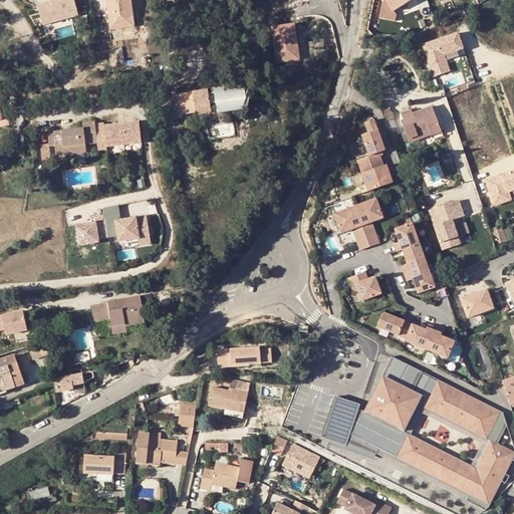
[(74,0),(57,0),(38,5),(43,25),(78,15),(74,0)]
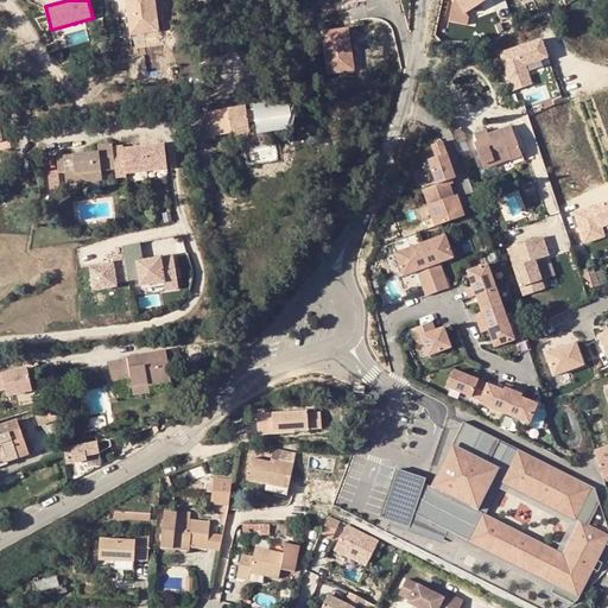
[(153,0),(126,0),(128,17),(118,18),(119,36),(158,31),(153,0)]
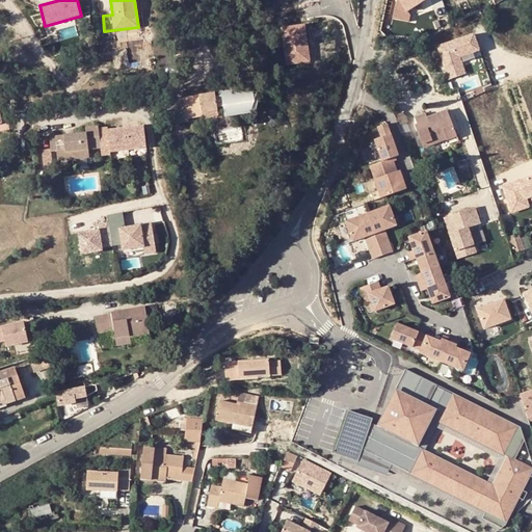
[(396,0),(393,19),(408,22),(409,16),(407,11),(426,0),(396,0)]
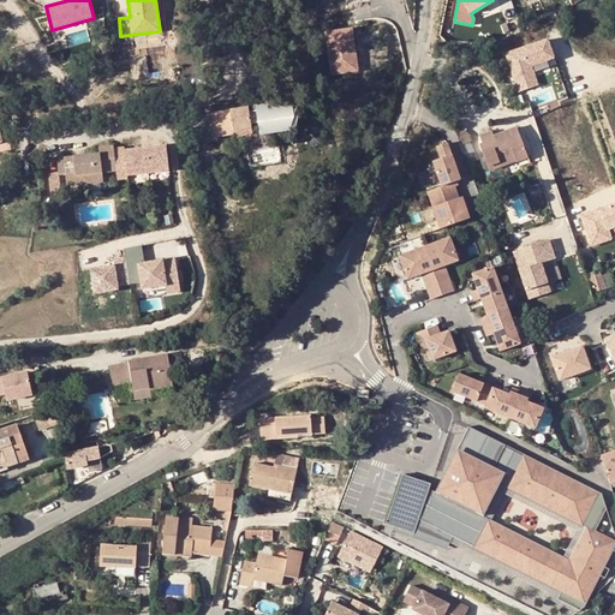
[(326,33),(332,75),(358,71),(352,29),(326,33)]
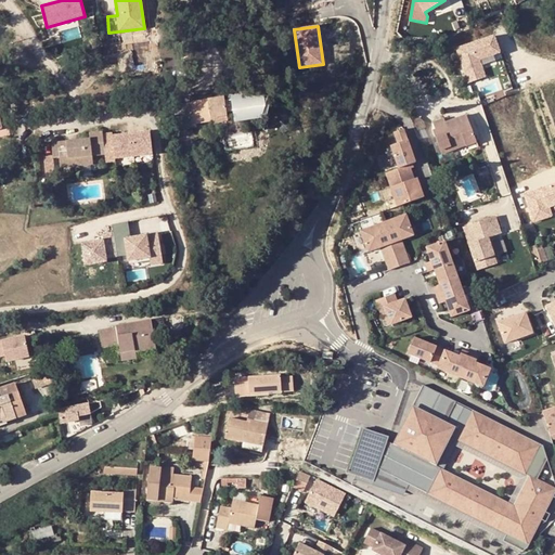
[(500,52),(494,36),(456,49),(468,84),(486,77),(479,60),(500,52)]
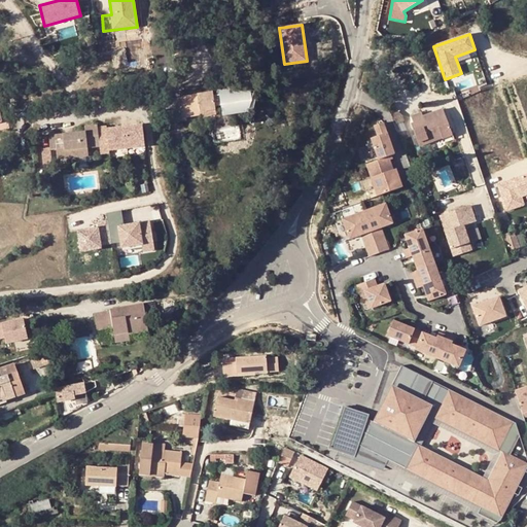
[(223,107),(224,115),(234,113),(253,109),(254,99),(251,100),(255,92),(246,86),(244,91),(213,96),(215,108),(223,107)]
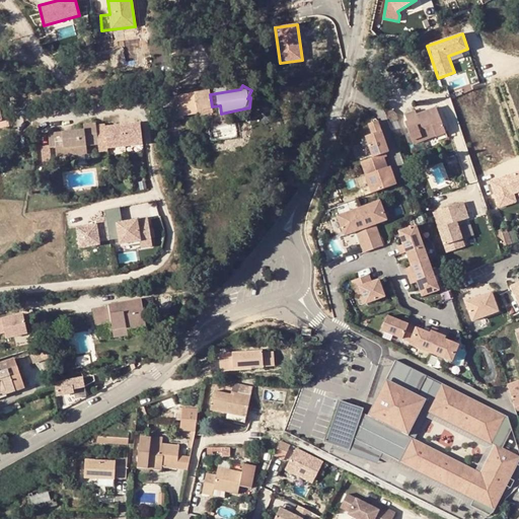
[(212,106),(210,94),(210,90),(202,92),(171,97),(175,121),(183,119),(183,117),(198,114),(198,112),(213,108),(212,106)]
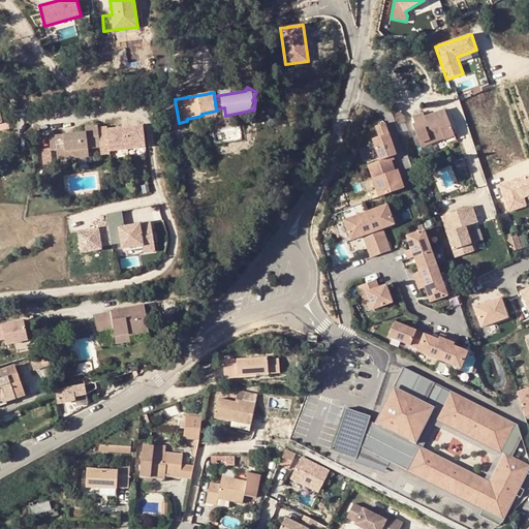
[(442,135),(444,138),(444,141),(454,136),(444,110),(426,118),(424,114),(412,118),(414,124),(412,125),(422,148),(431,145),(429,141),(442,135)]
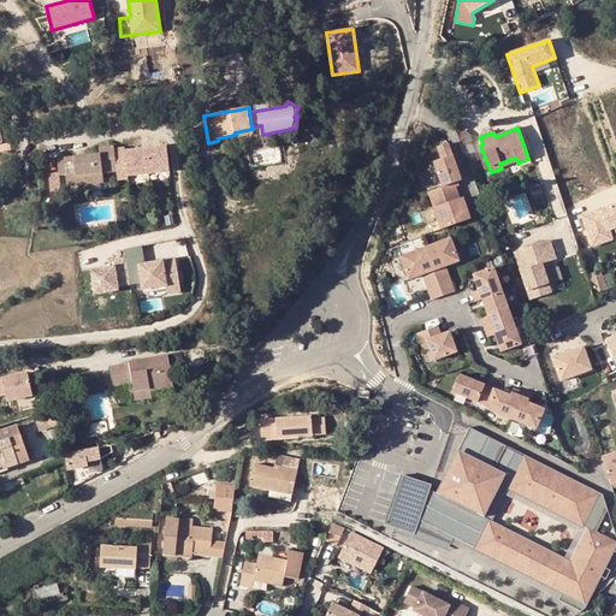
[(460,182),(446,144),(436,148),(440,160),(433,163),(442,188),(452,184),(460,182)]
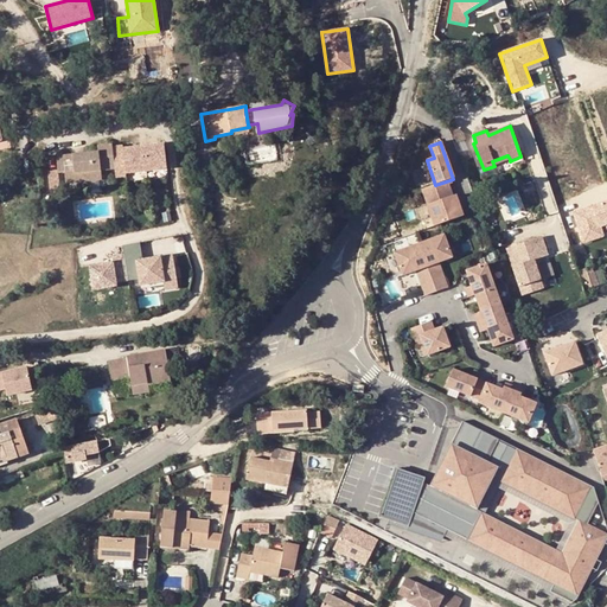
[(101,171),(115,170),(113,147),(112,145),(98,146),(98,152),(57,157),(58,171),(48,172),(50,191),(59,190),(58,173),(65,172),(66,183),(85,180),(102,179),(101,171)]
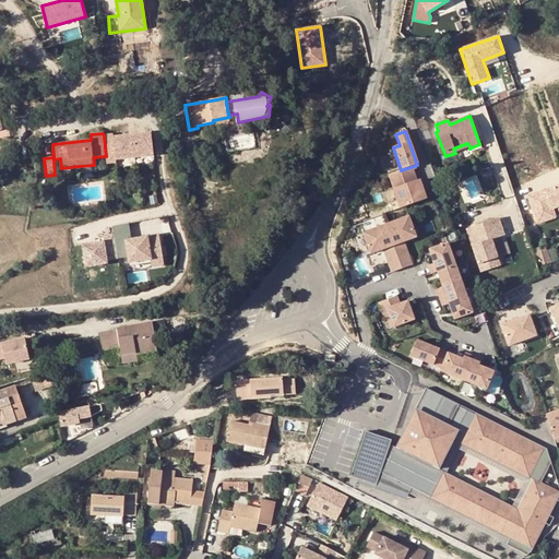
[(152,133),(132,135),(134,158),(154,156),(152,133)]
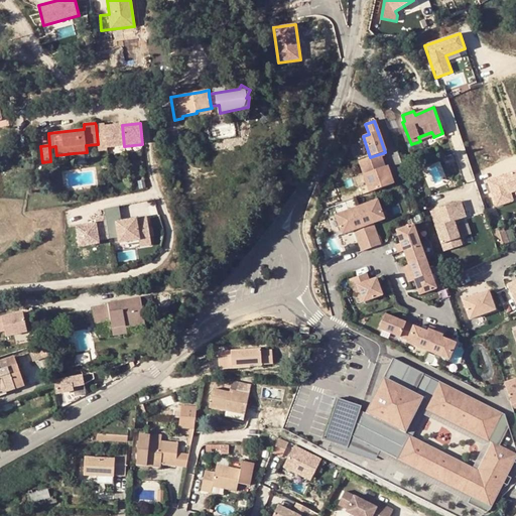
[(104,124),(96,125),(98,144),(98,151),(107,150),(107,148),(124,146),(122,125),(105,127),(104,124)]
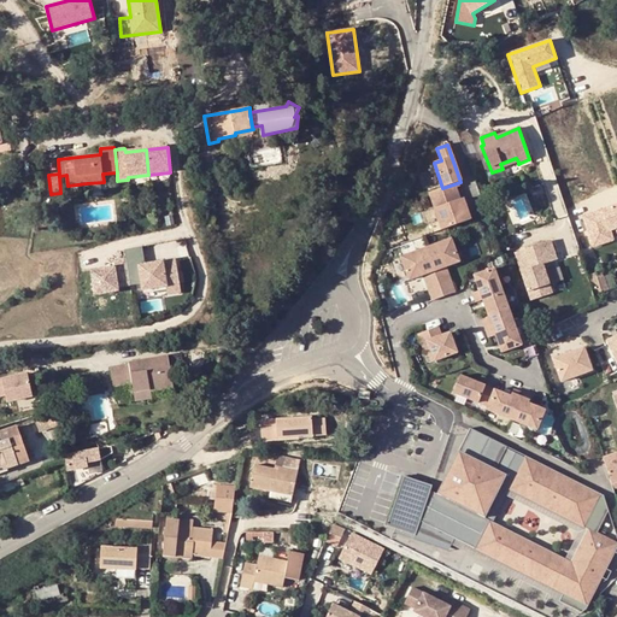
[(500,164),(503,169),(518,162),(516,158),(500,164)]
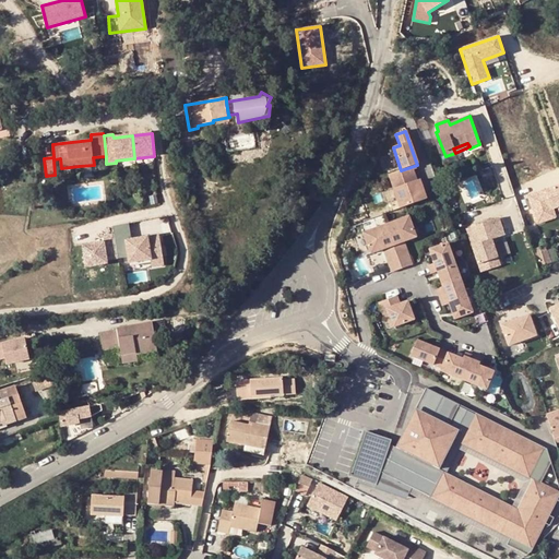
[(401,170),(388,175),(393,190),(415,181),(411,167),(401,170)]
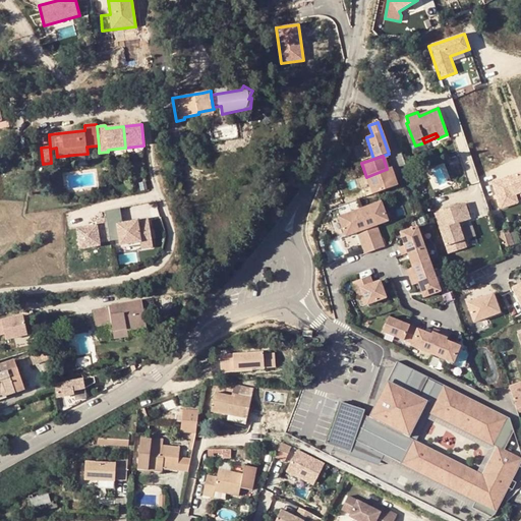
[(396,186),(390,168),(366,177),(372,194),(396,186)]
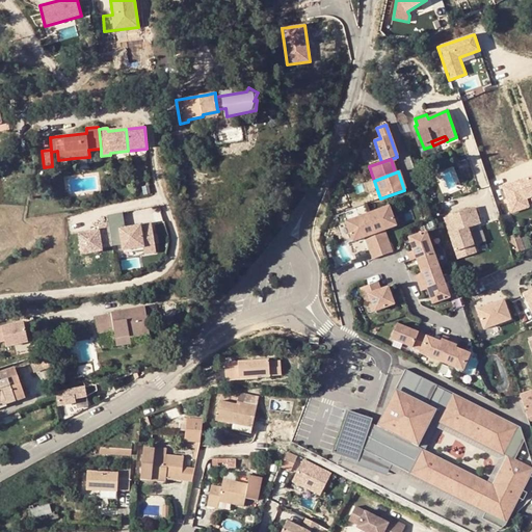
[(531,175),(504,185),(512,212),(531,206),(531,175)]
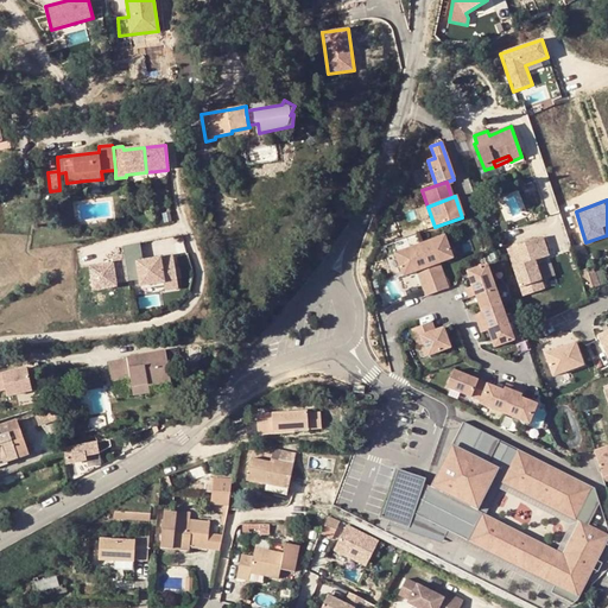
[(417,271),(420,279),(443,272),(439,263),(454,258),(445,235),(396,253),(404,276),(417,271)]
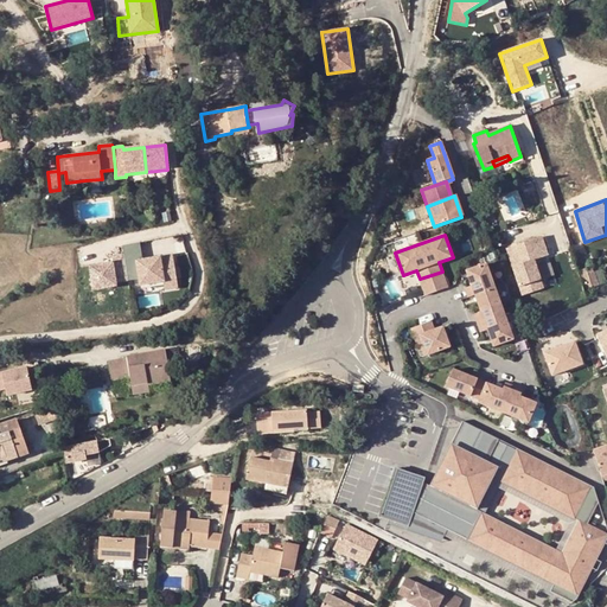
[(548,253),(542,235),(506,246),(522,292),(542,285),(532,257),(548,253)]
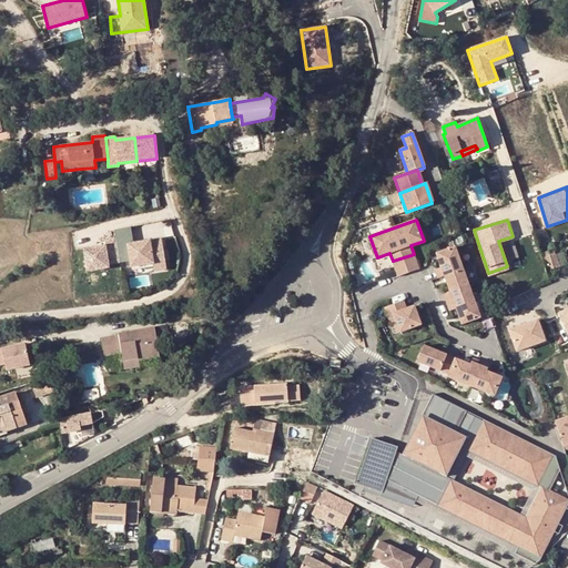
[(117,239),(120,263),(131,261),(132,266),(153,263),(154,271),(168,269),(162,239),(134,243),(131,226),(114,230),(117,239)]
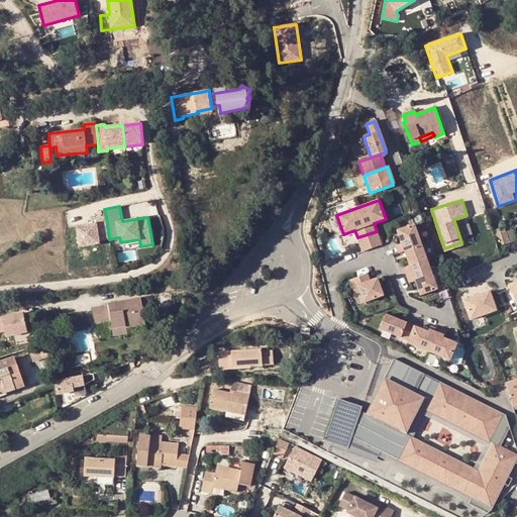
[(109,239),(106,217),(97,219),(98,224),(78,227),(81,248),(101,245),(100,240),(109,239)]
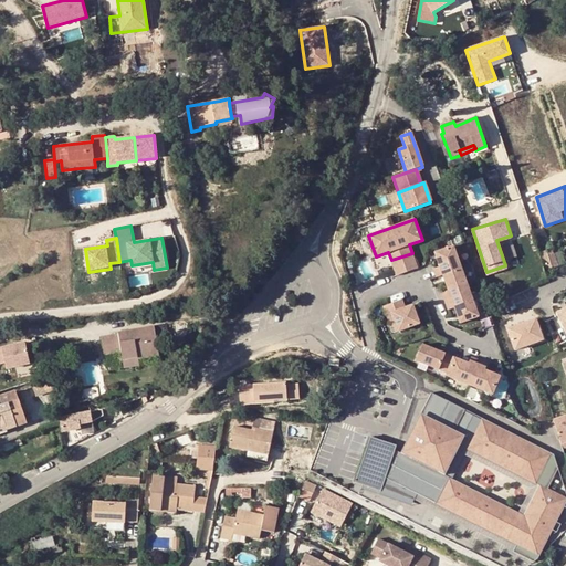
[(443,275),(462,269),(454,247),(436,253),(440,266),(433,269),(437,278),(443,275)]
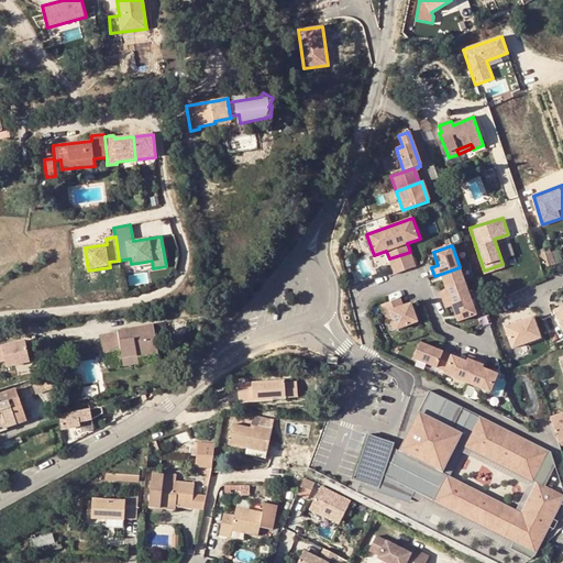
[(543,250),(537,252),(542,269),(555,265),(551,253),(545,255),(543,250)]
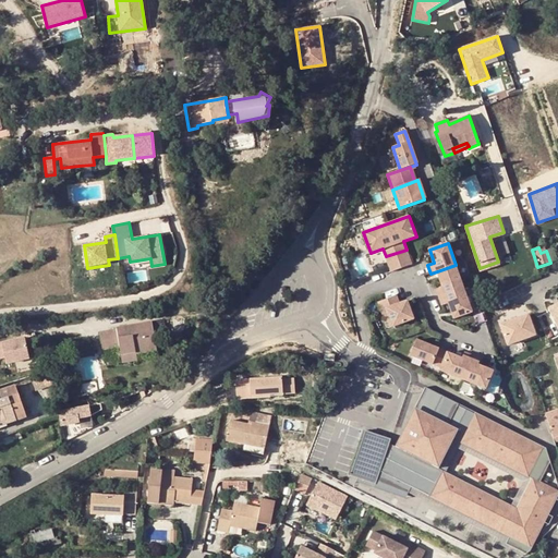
[(386,256),(391,273),(412,265),(407,250),(386,256)]
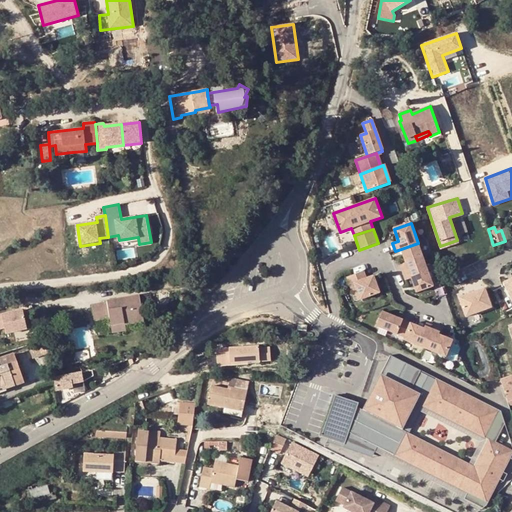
[(426,265),(418,243),(401,249),(406,263),(400,265),(403,273),(426,265)]
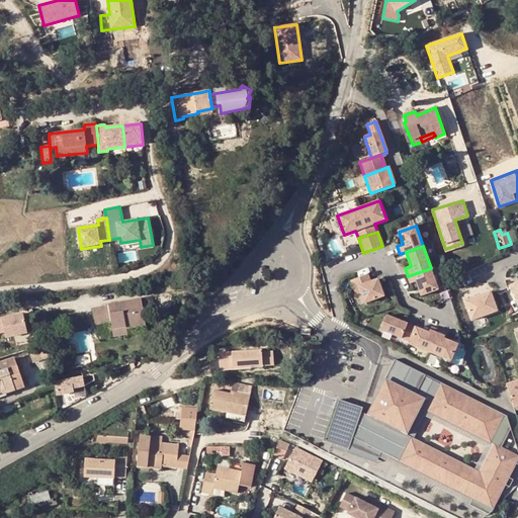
[(438,289),(431,268),(408,276),(410,283),(416,281),(421,295),(438,289)]
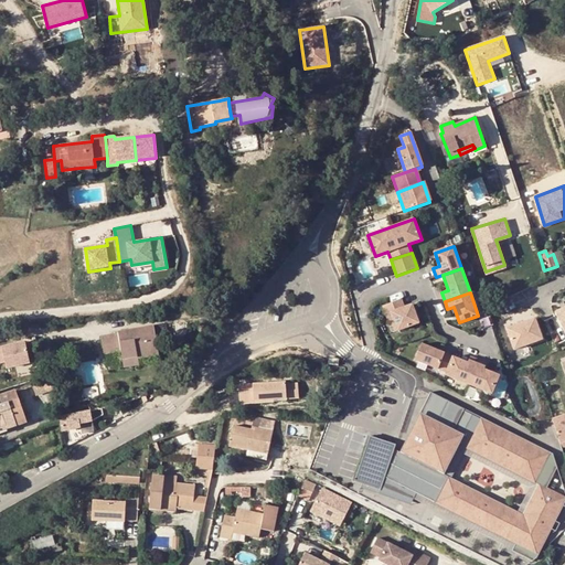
[(396,331),(418,323),(411,305),(403,308),(401,300),(382,306),(385,315),(391,313),(396,331)]
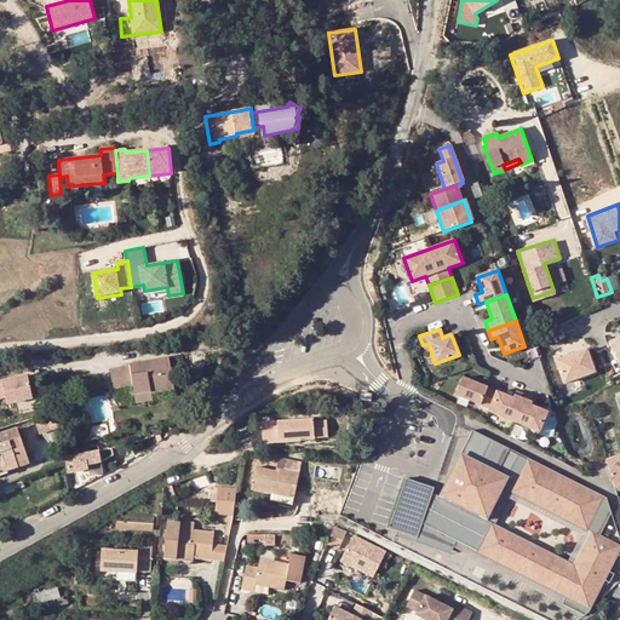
[(202,338),(204,346),(218,344),(217,336),(202,338)]
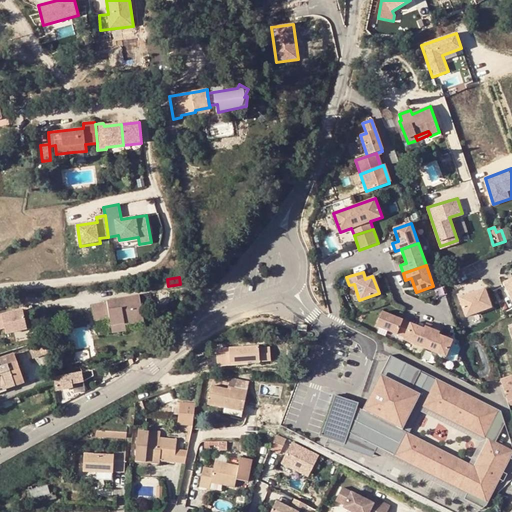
[(511,278),(503,283),(511,301),(511,278)]
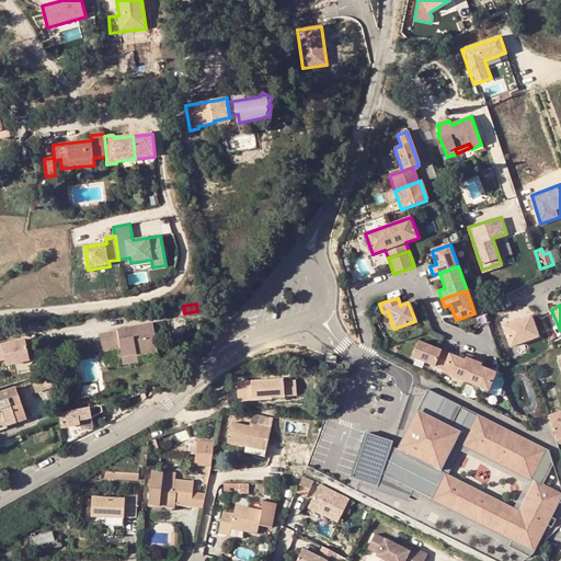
[(531,316),(503,327),(511,346),(539,336),(531,316)]
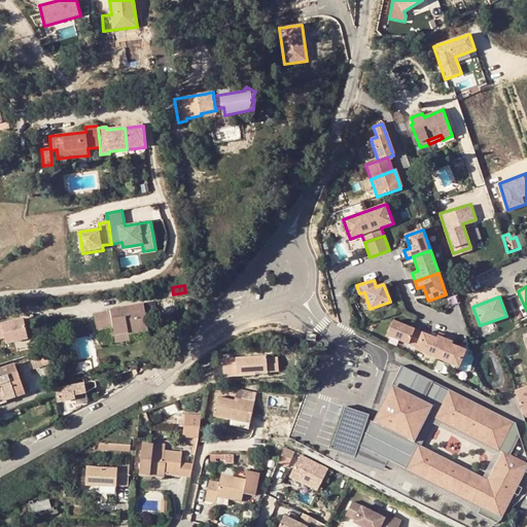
[(94,314),(97,329),(113,326),(114,335),(128,332),(128,335),(148,330),(143,304),(109,309),(110,311),(94,314)]
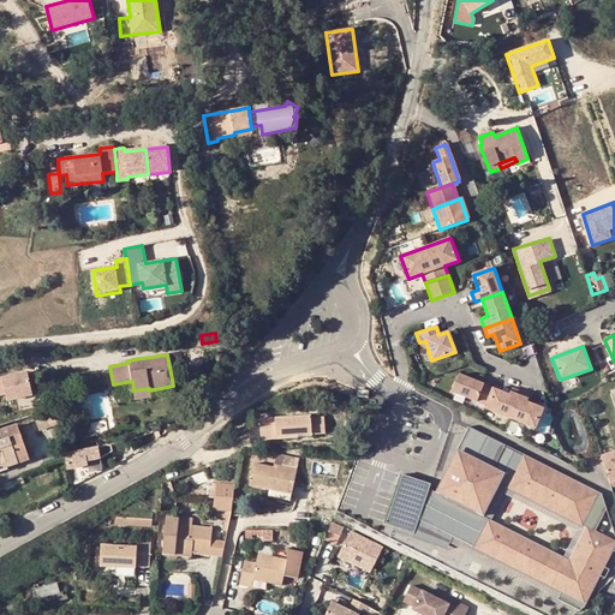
[(30,374),(0,378),(0,394),(10,392),(11,398),(34,393),(30,374)]
